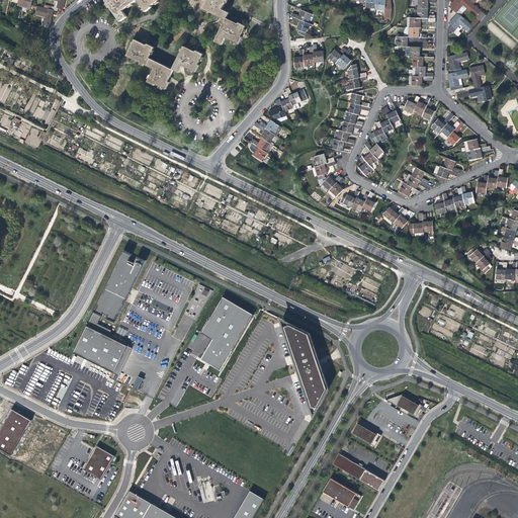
[(19,0),(18,6),(30,9),(31,5),(32,0),(19,0)]
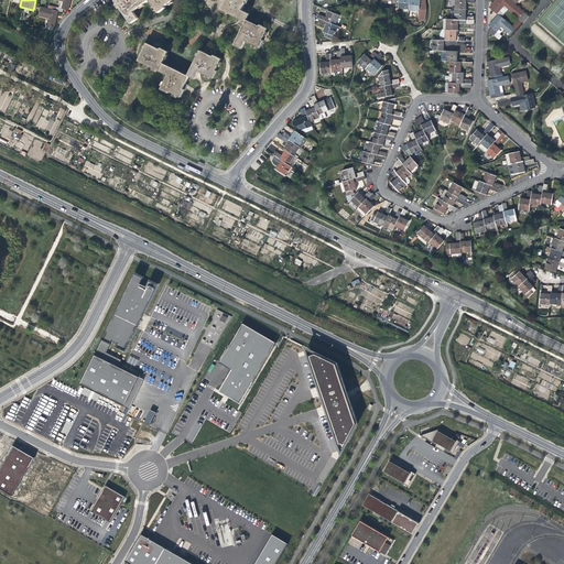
[(58,0),(64,1),(62,9),(63,9),(68,10),(71,0),(58,0)]
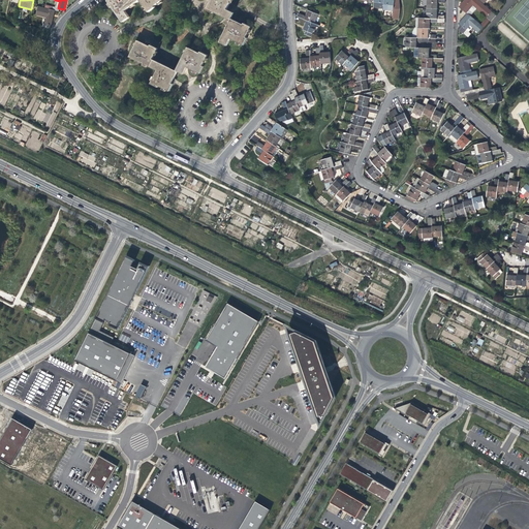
[(134,4),(137,2),(135,0),(109,0),(109,1),(110,3),(109,4),(112,7),(113,6),(124,22),(130,18),(125,11),(127,9),(131,6),(132,8),(135,5),(134,4)]
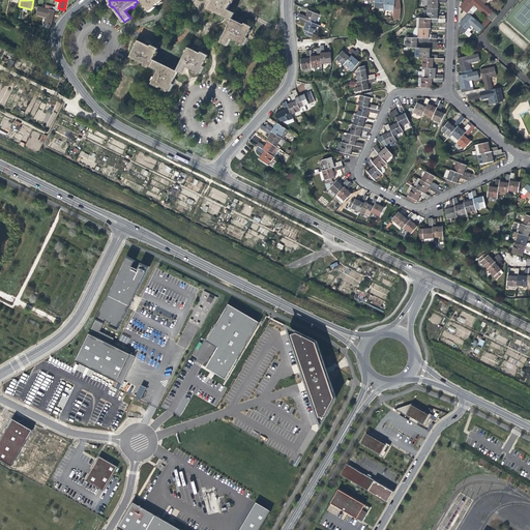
[(136,0),(138,2),(140,1),(140,0),(145,6),(144,7),(146,10),(147,9),(149,12),(155,7),(155,6),(158,3),(159,5),(163,2),(163,1),(164,0),(136,0)]
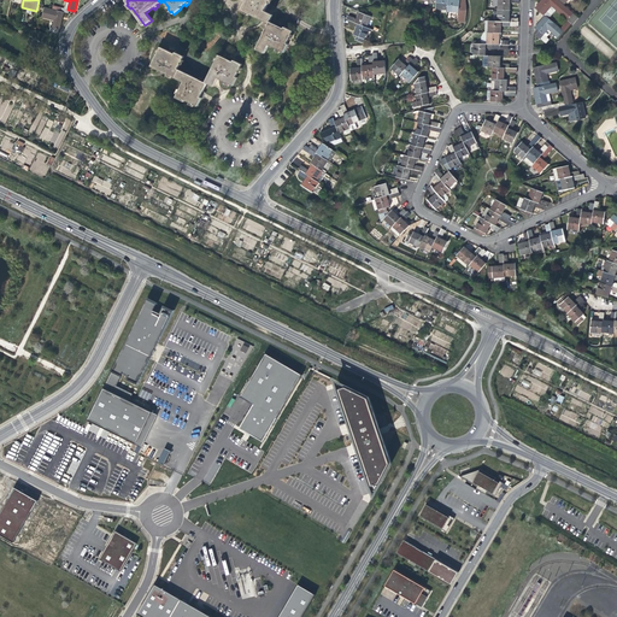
[(250,13),(260,19),(264,22),(269,23),(270,22),(274,16),(269,13),(265,11),(269,4),(270,4),(271,0),(242,0),(246,3),(241,10),(245,12),(250,13)]
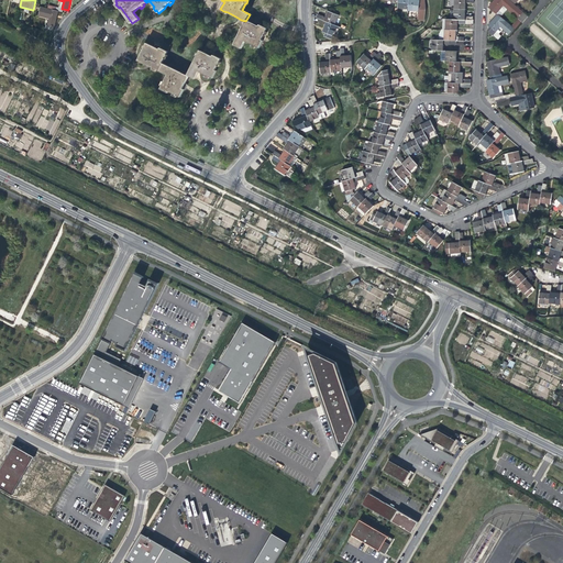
[(409,0),(398,0),(398,1),(398,8),(408,9),(409,0)]
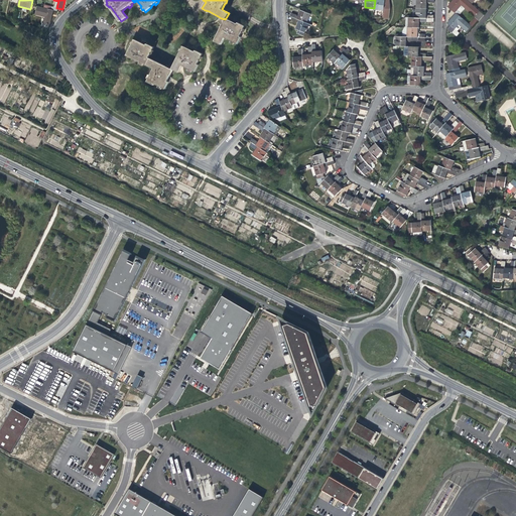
[(375,0),(374,8),(374,10),(384,11),(383,18),(389,19),(390,9),(389,0),(387,0),(384,0),(385,1),(381,0),(377,0),(375,0)]
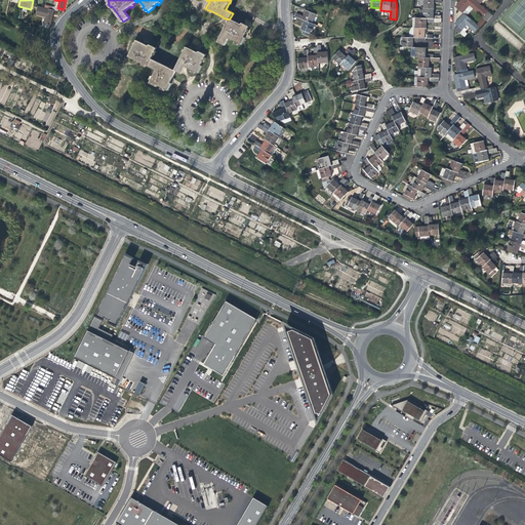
[(442,3),(441,0),(423,0),(423,7),(420,7),(420,8),(423,8),(434,9),(434,5),(434,2),(435,2),(436,3),(442,3)]
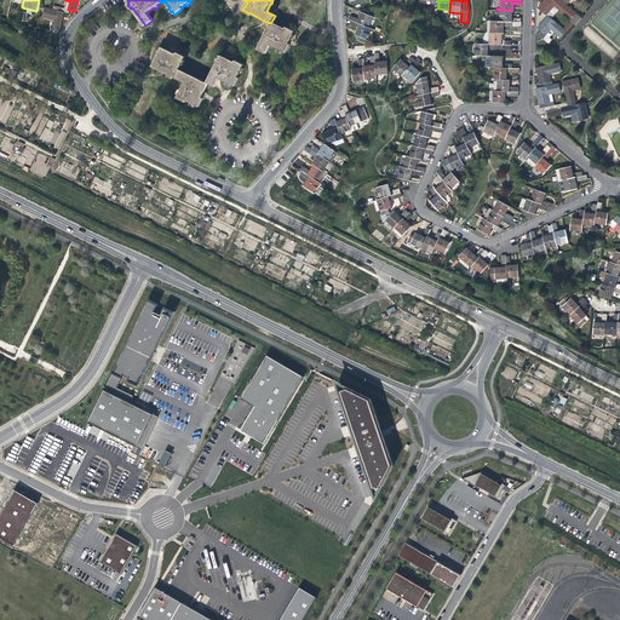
[(558,10),(575,24),(581,18),(566,5),(560,0),(545,0),(541,5),(539,9),(541,11),(549,17),(551,18),(558,10)]
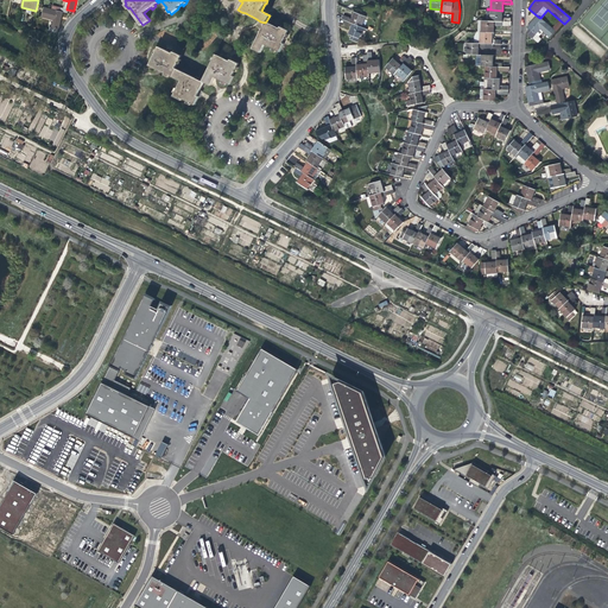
[(54,20),(52,29),(58,30),(62,18),(63,12),(58,11),(51,10),(49,8),(44,7),(42,17),(54,20)]
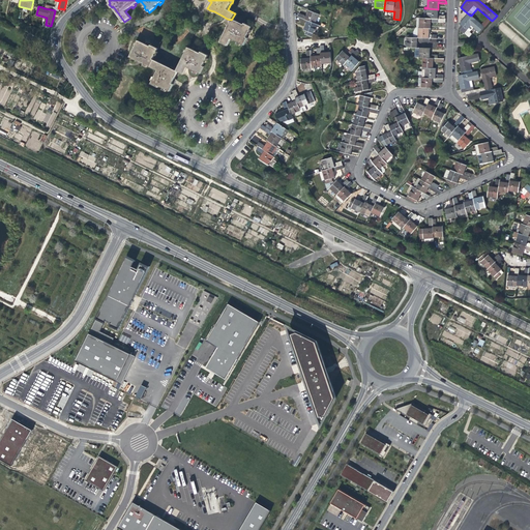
[(438,11),(438,9),(428,8),(428,19),(445,19),(445,16),(440,16),(439,17),(438,17),(438,11)]
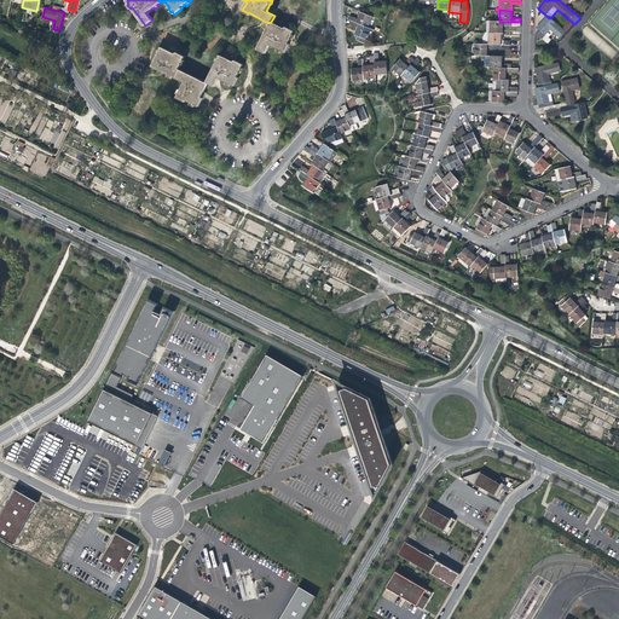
[(368,28),(372,17),(362,12),(359,16),(358,21),(357,19),(356,18),(350,16),(348,19),(351,21),(368,28)]
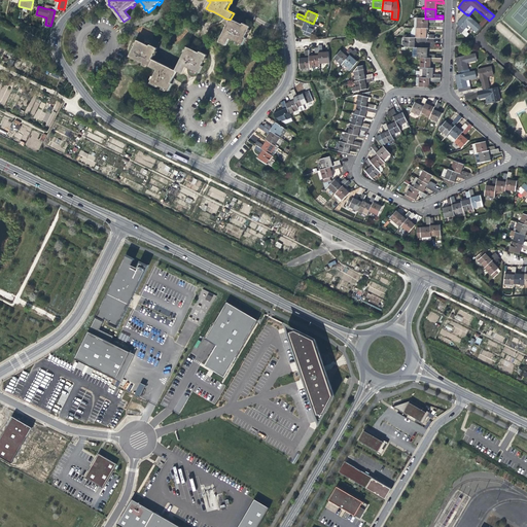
[(481,27),(468,15),(466,14),(462,19),(457,24),(459,26),(457,29),(465,36),(466,37),(469,34),(466,32),(470,27),(477,32),(481,27)]
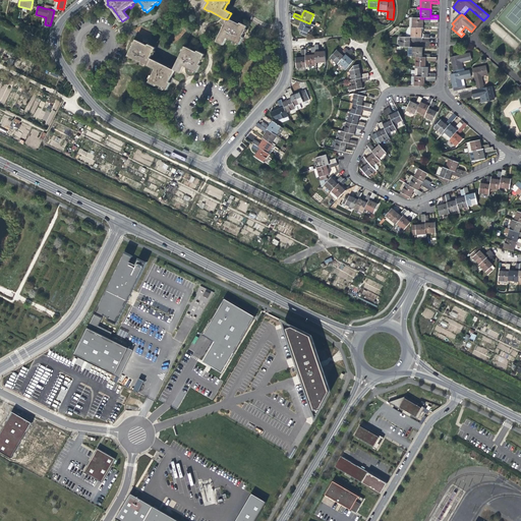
[(306,37),(311,24),(309,23),(295,17),(294,20),(299,22),(301,22),(300,25),(298,30),(301,31),(300,34),(306,37)]
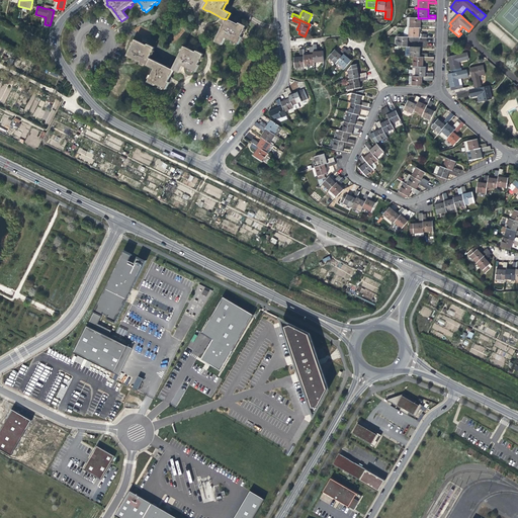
[(224,25),(216,41),(223,45),(226,38),(232,41),(232,42),(235,45),(236,44),(239,45),(242,37),(241,37),(243,33),(244,33),(246,29),(245,29),(246,26),(239,23),(240,22),(237,21),(235,19),(234,22),(227,18),(226,19),(226,21),(224,20),(222,24),(224,25)]
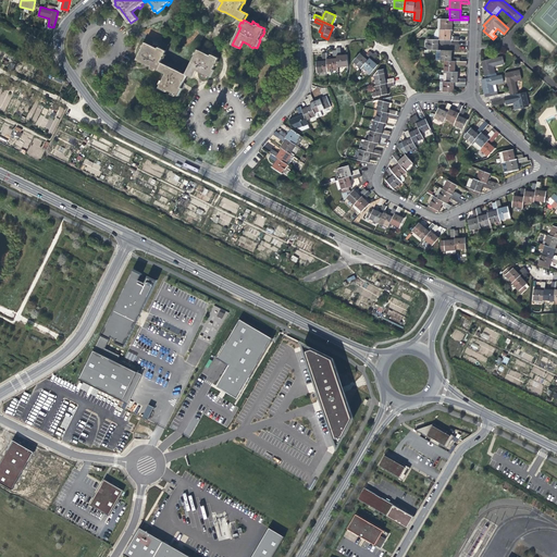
[(468,24),(468,20),(449,20),(441,20),(441,29),(453,31),(453,26),(453,22),(454,22),(455,24),(468,24)]
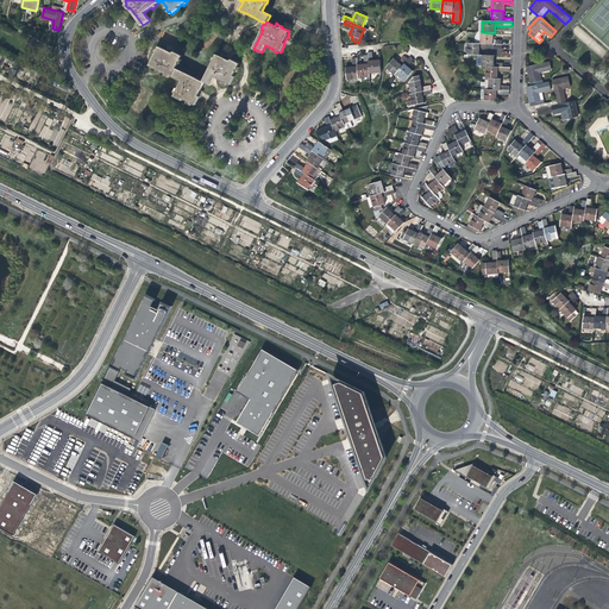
[(494,37),(495,33),(482,32),(481,32),(481,38),(475,38),(475,44),(494,44),(502,44),(502,41),(495,41),(494,38),(494,37)]
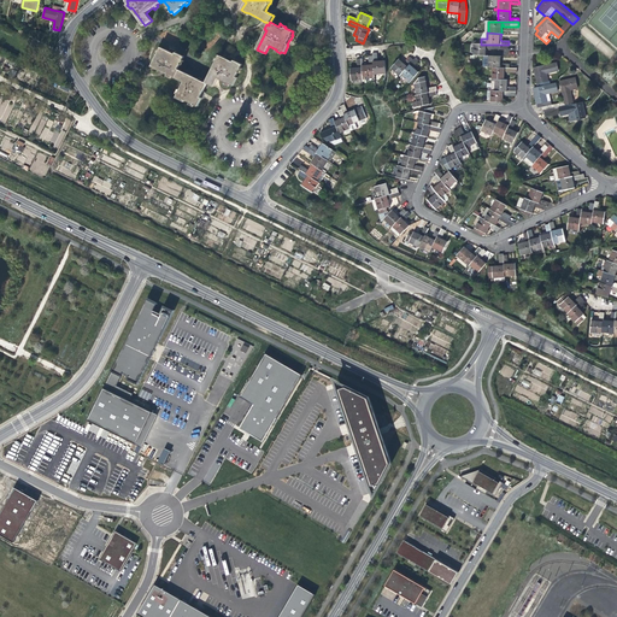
[(500,50),(500,45),(481,45),(474,43),(474,56),(486,56),(486,52),(486,47),(487,47),(488,48),(500,50)]
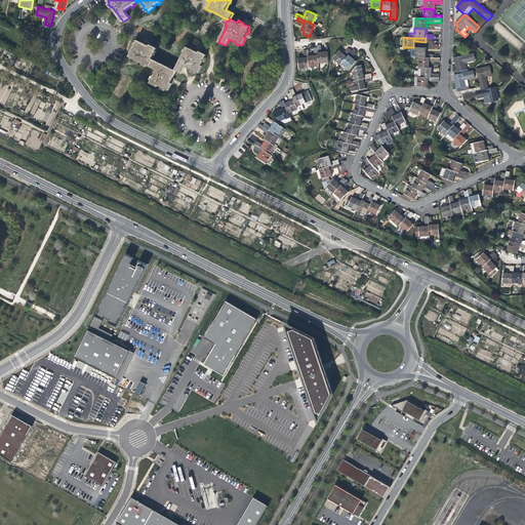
[(133,47),(129,56),(143,64),(142,65),(146,67),(147,66),(157,70),(160,64),(151,58),(153,54),(155,55),(157,51),(155,51),(157,48),(150,44),(150,43),(148,42),(145,41),(144,44),(137,40),(135,43),(134,42),(132,46),(133,47)]
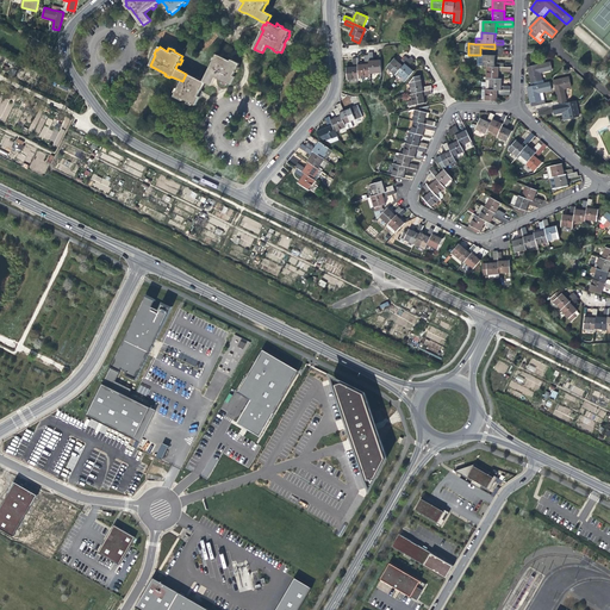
[(373,53),(368,53),(368,56),(371,73),(380,73),(380,76),(383,76),(380,61),(375,61),(372,62),(372,61),(373,60),(373,53)]
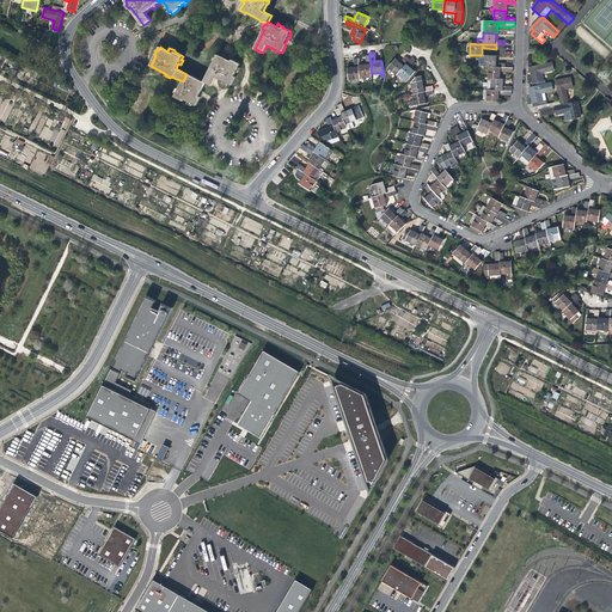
[(206,79),(204,83),(206,83),(212,86),(214,83),(216,78),(224,81),(224,84),(227,85),(228,84),(232,85),(236,78),(234,77),(237,72),(238,73),(240,68),(239,67),(240,63),(232,60),(232,59),(230,57),(228,56),(227,56),(225,59),(218,55),(215,59),(214,57),(212,62),(214,62),(208,74),(206,79)]
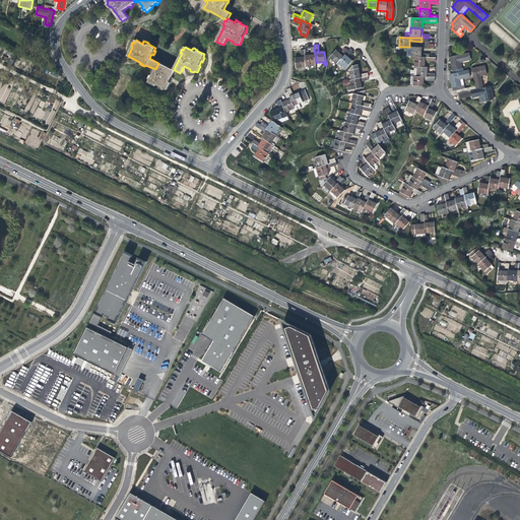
[(411,57),(414,57),(429,58),(430,54),(424,54),(423,55),(421,55),(421,51),(421,48),(411,47),(411,57)]
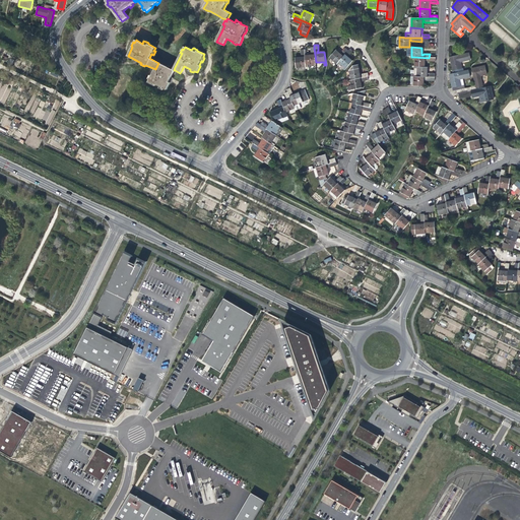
[(306,65),(316,65),(316,62),(314,48),(311,48),(311,54),(313,54),(313,55),(309,55),(307,55),(306,50),(305,50),(306,65)]
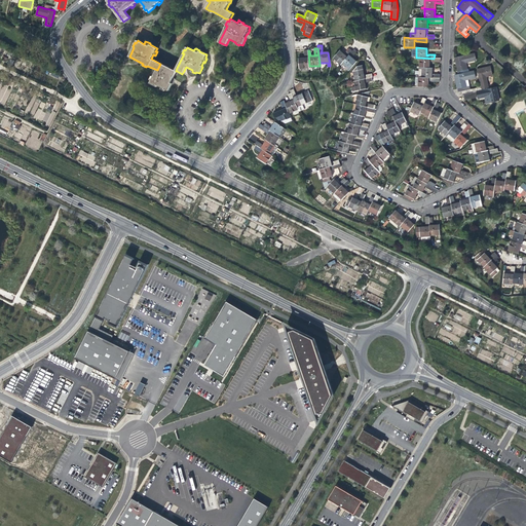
[(343,63),(352,51),(350,48),(346,53),(346,54),(346,55),(342,52),(340,50),(334,59),(341,65),(343,63)]
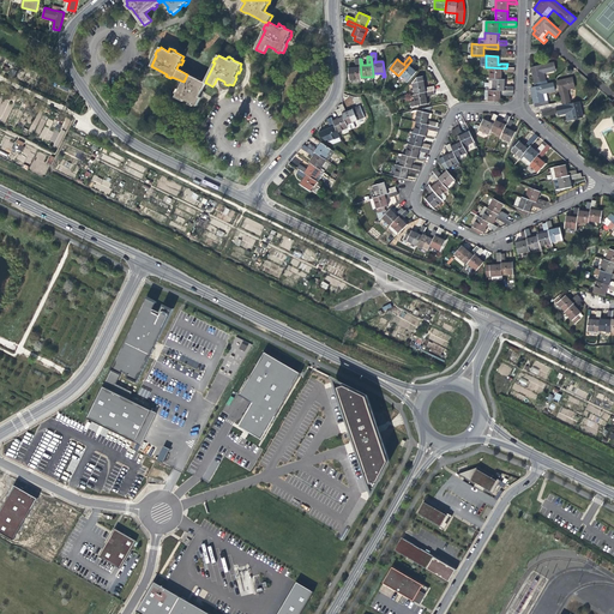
[(407,83),(417,72),(413,68),(410,66),(413,65),(417,60),(414,58),(411,60),(401,73),(408,79),(405,82),(407,83)]
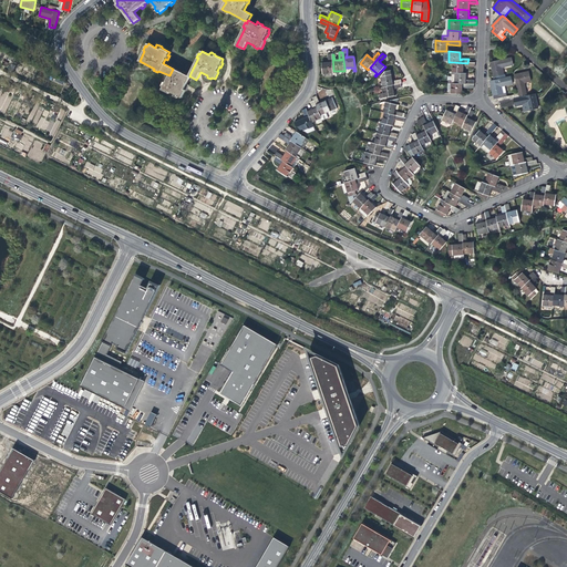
[(333,71),(332,54),(328,54),(329,61),(330,61),(330,62),(327,63),(322,63),(322,74),(333,73),(333,71)]
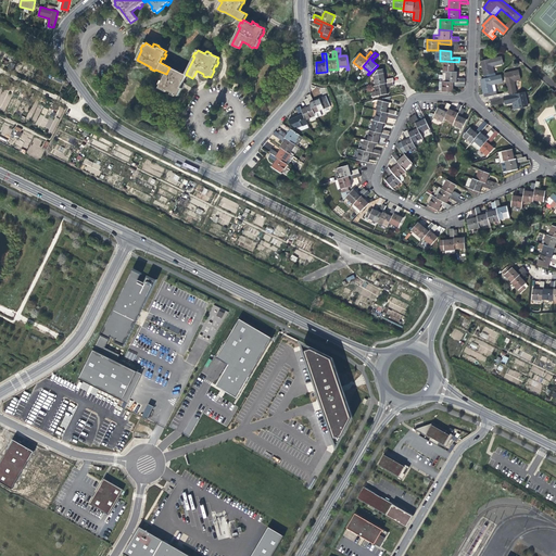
[(483,75),(484,79),(495,76),(495,73),(493,73),(492,66),(503,64),(502,57),(481,62),(483,68),(484,75),(483,75)]
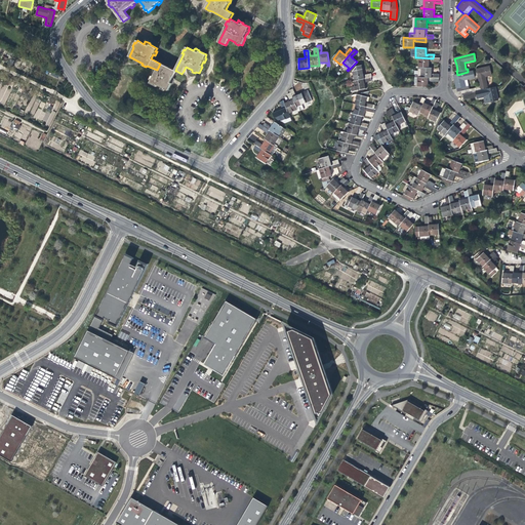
[(418,57),(418,68),(429,68),(429,64),(429,61),(430,61),(431,62),(440,62),(440,58),(433,58),(418,57)]
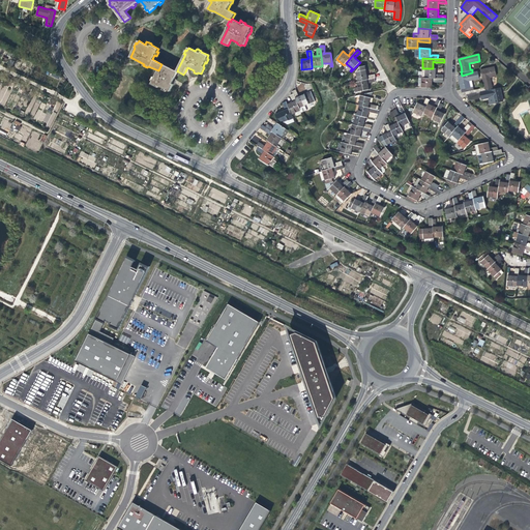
[(171,68),(162,64),(158,70),(154,78),(153,77),(151,81),(153,81),(151,84),(158,87),(159,86),(164,88),(163,90),(167,91),(167,90),(170,91),(173,84),(174,85),(176,82),(177,80),(174,79),(178,71),(177,71),(175,70),(176,68),(172,67),(171,68)]
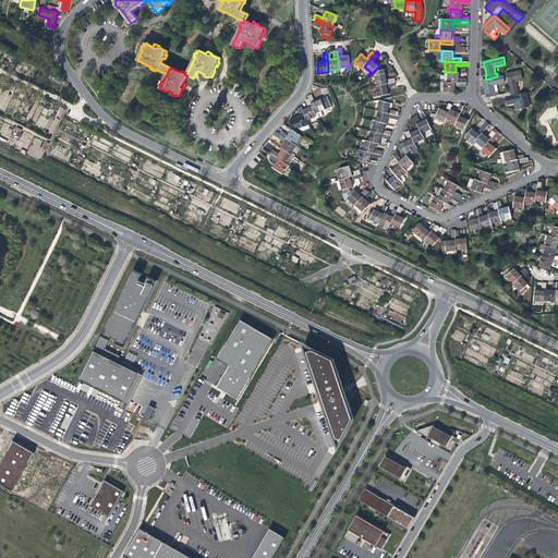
[(396,82),(395,79),(388,80),(388,81),(387,82),(386,77),(385,70),(378,71),(375,75),(377,86),(395,83),(396,82)]
